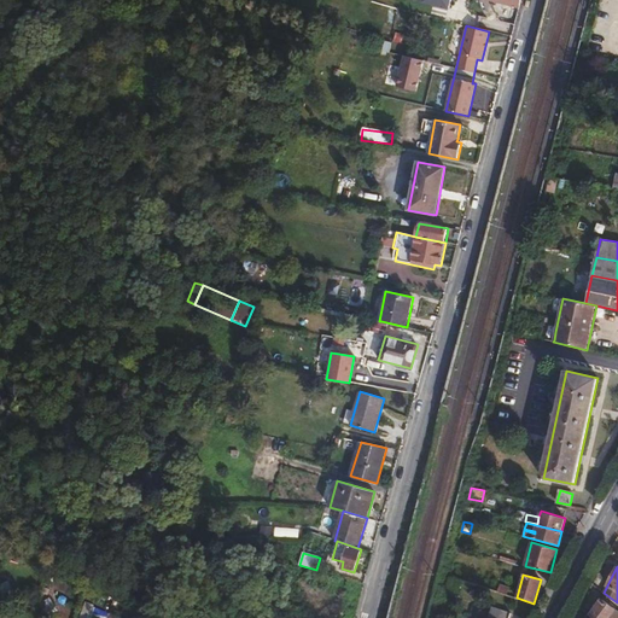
[(0,589),(4,596),(13,592),(9,581),(0,584),(0,589)]
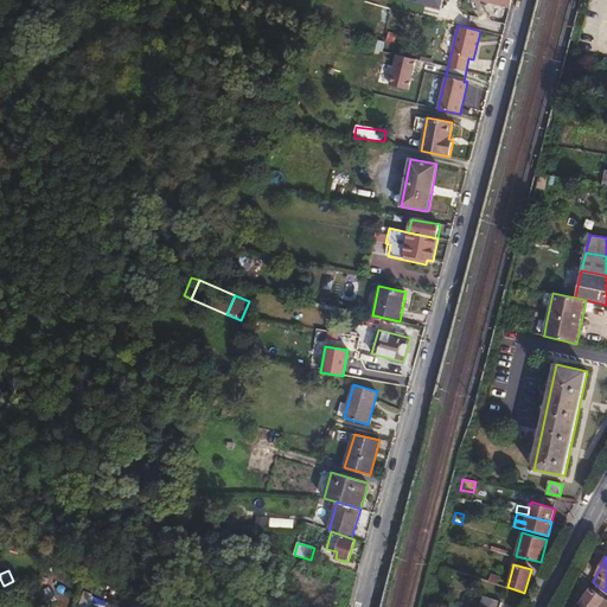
[(491,574),(489,581),(498,585),(500,577),(491,574)]
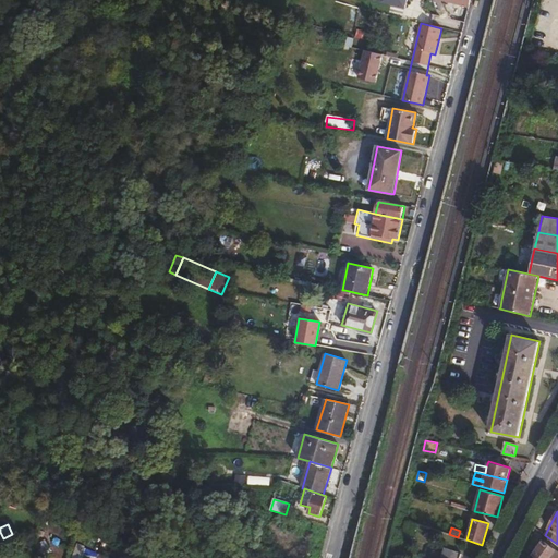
[(41,554),(50,548),(45,540),(36,545),(41,554)]
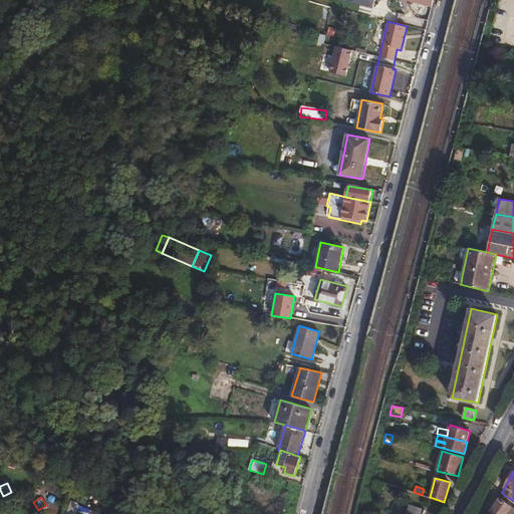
[(513,513),(513,507),(500,497),(491,511),(495,513),(513,513)]
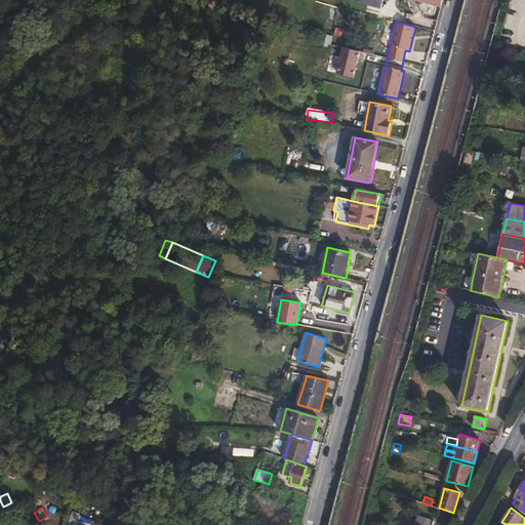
[(73,511),(68,524),(69,524),(75,524),(80,514),(73,511)]
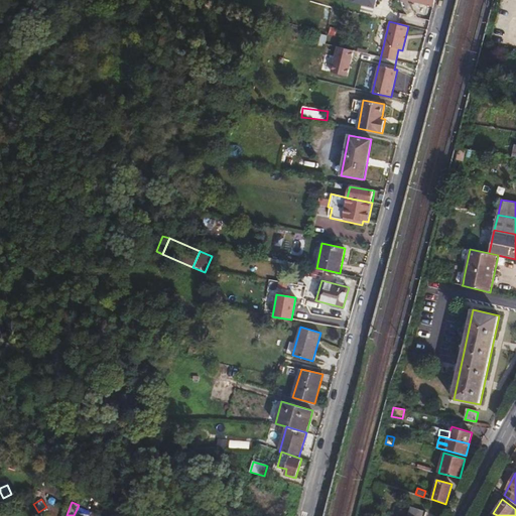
[(424,515),(426,511),(410,506),(407,515),(424,515)]
